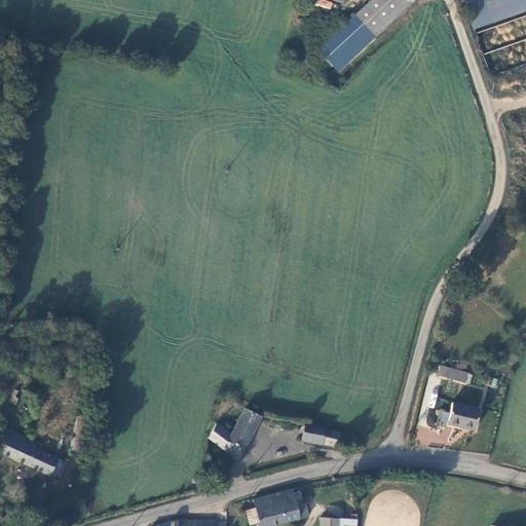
[(315,0),(314,5),(331,9),(333,2),(325,0),(315,0)]
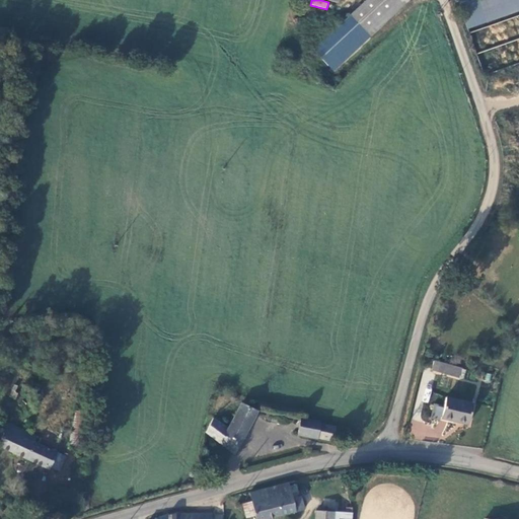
[(331,68),(406,0),(364,0),(313,47),(331,68)]
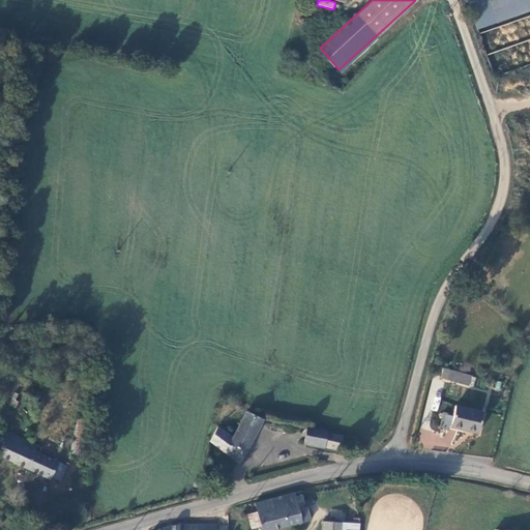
[(529,0),(492,0),(499,19),(529,8),(529,0)]
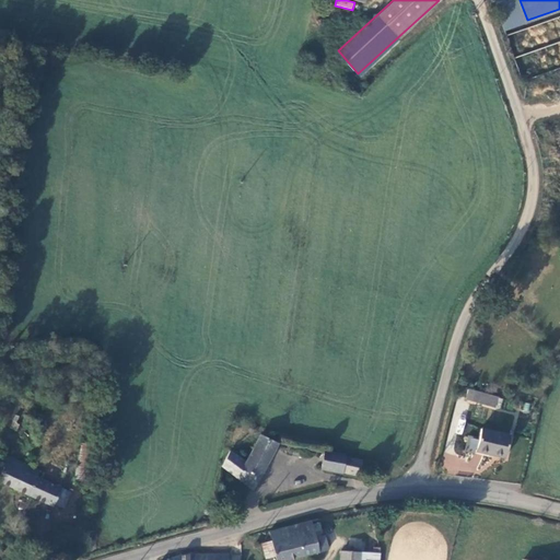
[(523,80),(557,68),(548,44),(559,39),(559,31),(556,19),(506,35),(523,80)]
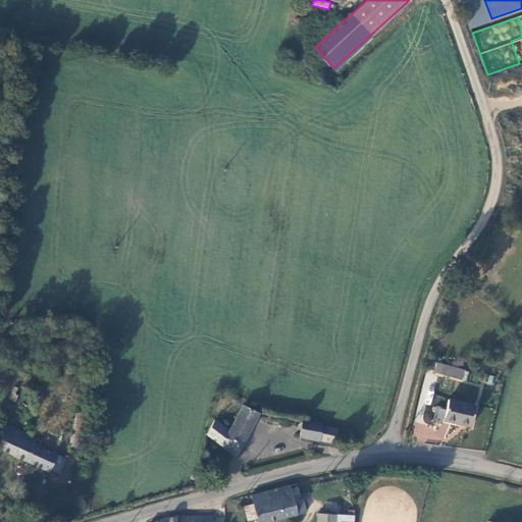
[(437,372),(462,379),(464,369),(440,364),(437,372)]
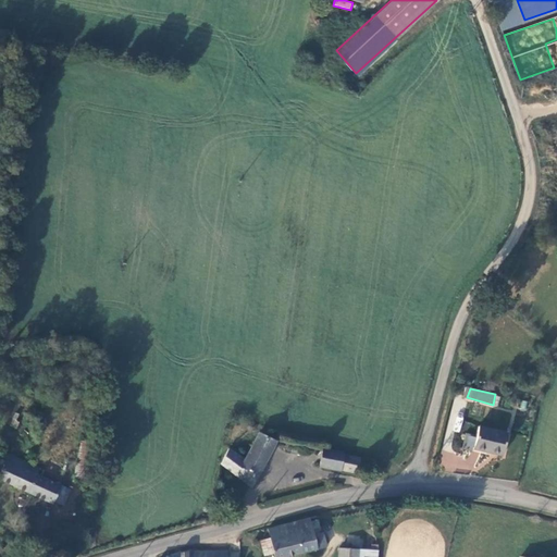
[(503,455),(508,432),(487,426),(479,425),(473,447),(503,455)]
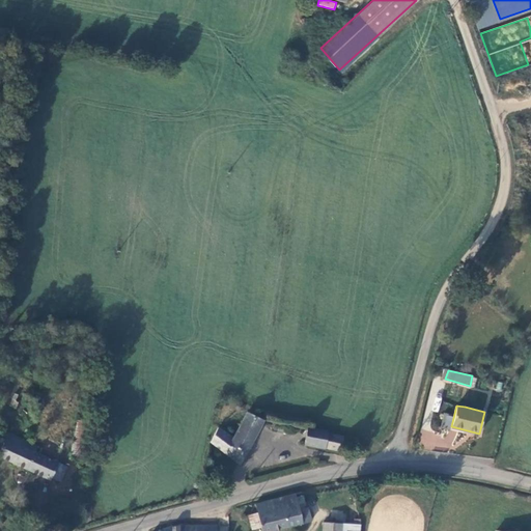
[(241,463),(263,420),(247,412),(233,437),(217,428),(211,442),(241,463)]
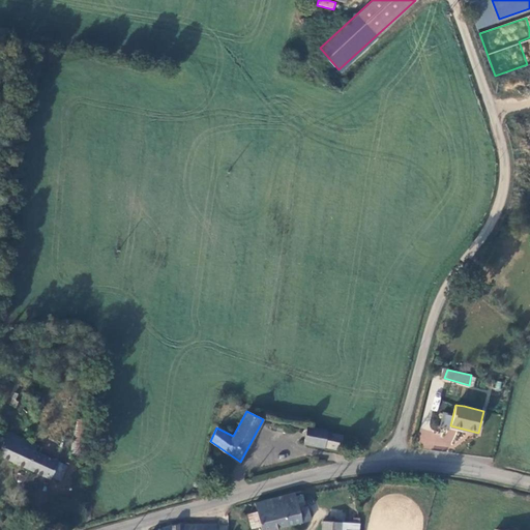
[(432,413),(429,429),(437,430),(440,415),(432,413)]
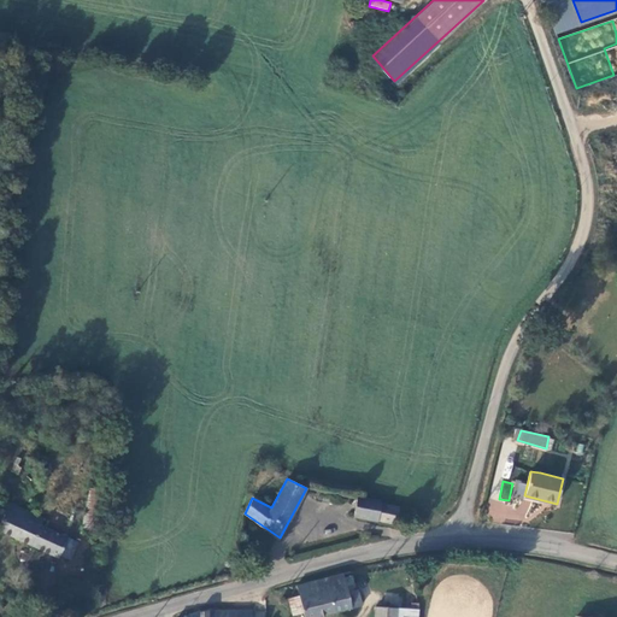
[(89,488),(80,529),(92,532),(101,491),(89,488)]
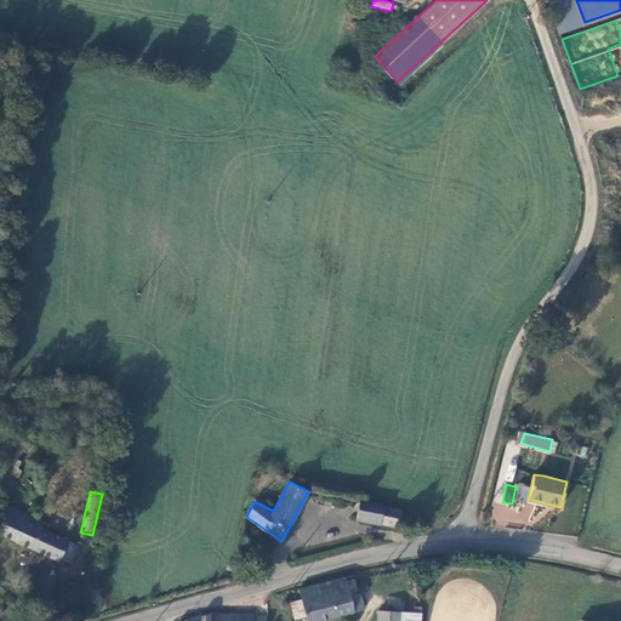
[(355,520),(399,527),(402,508),(382,506),(382,502),(359,499),(355,520)]
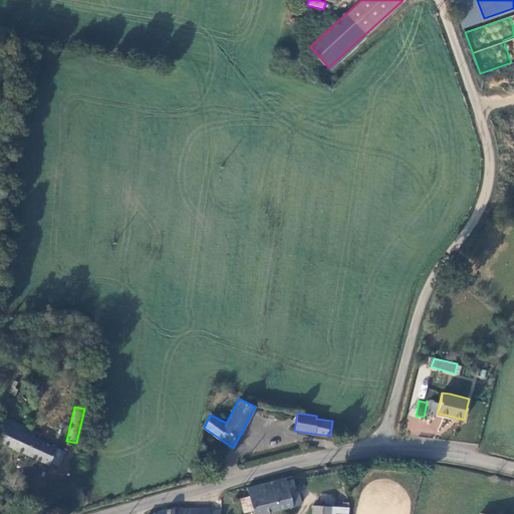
[(57,466),(64,451),(0,423),(0,441),(47,464),(48,462),(57,466)]
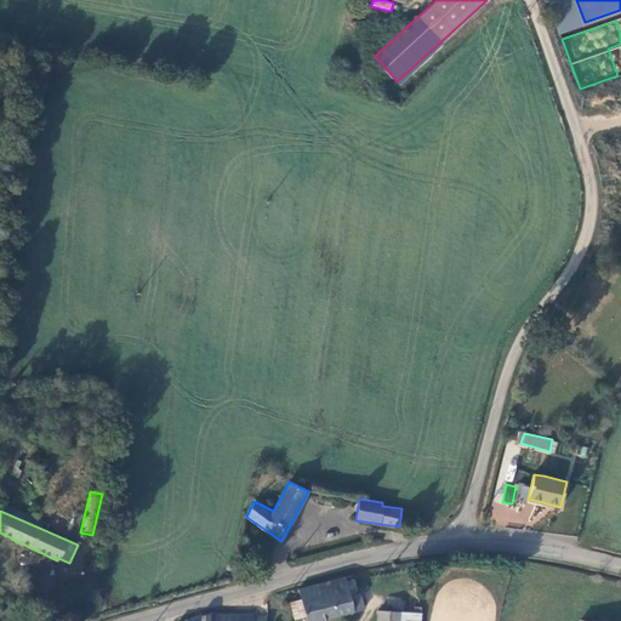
[(355,584),(353,574),(298,588),(302,600),(306,616),(307,620),(314,620),(364,608),(360,593),(348,596),(347,585),(355,584)]
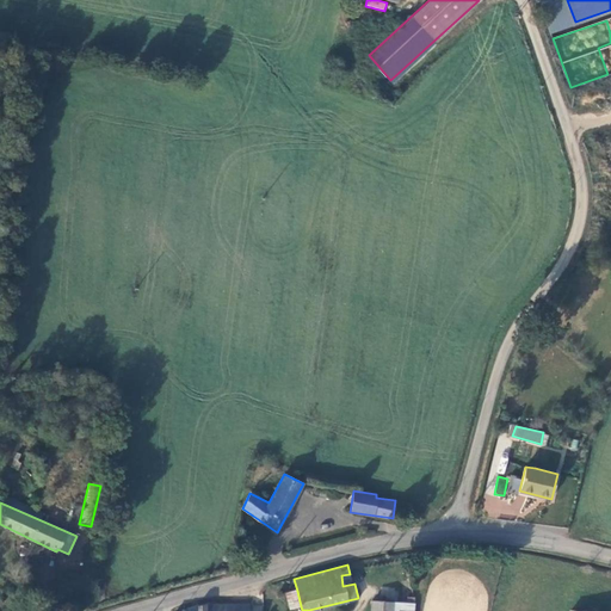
[(290,609),(301,606),(297,591),(285,593),(290,609)]
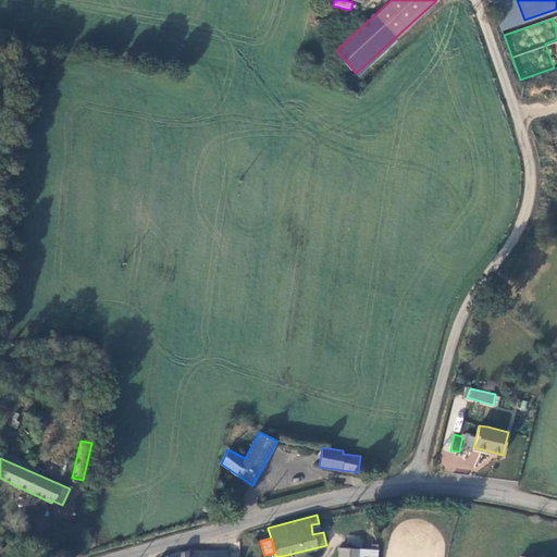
[(338,556),(378,556),(379,545),(371,544),(371,549),(339,547),(338,556)]
